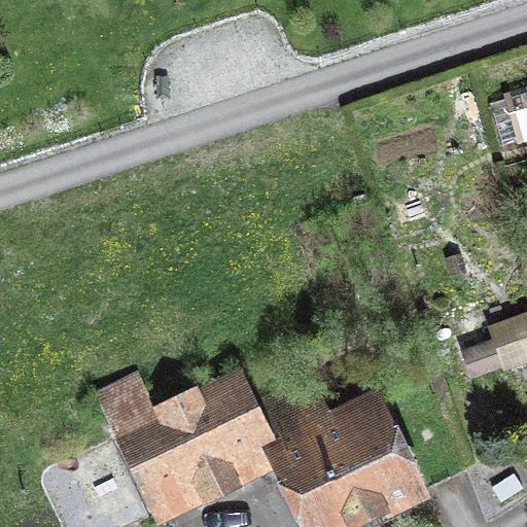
[(526,143),(526,88),(503,95),(519,146),(526,143)]
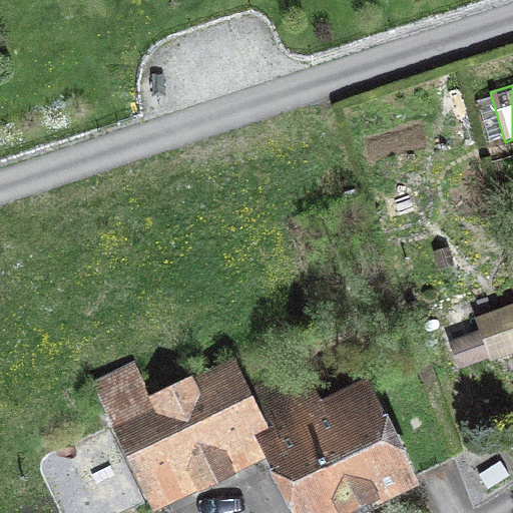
[(512,355),(512,305),(475,319),(490,364),(512,355)]
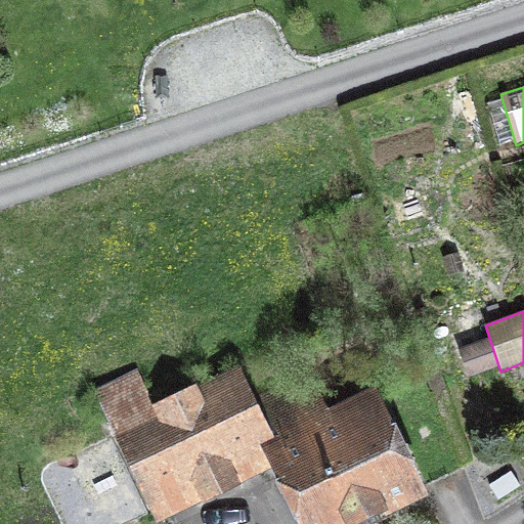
[(469,377),(495,368),(487,339),(460,348),(469,377)]
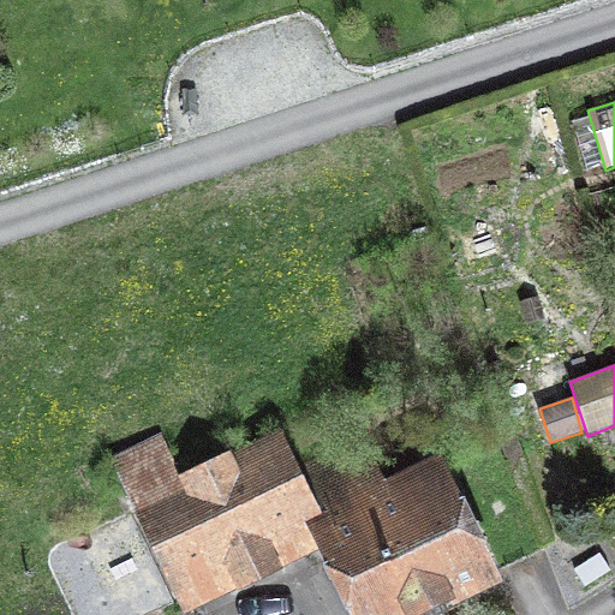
[(293,535),(299,548),(322,538),(357,614),(410,614),(496,577),(448,471),(392,496),(364,436),(297,467),(286,441),(184,487),(161,434),(111,457),(171,590),(293,535)]
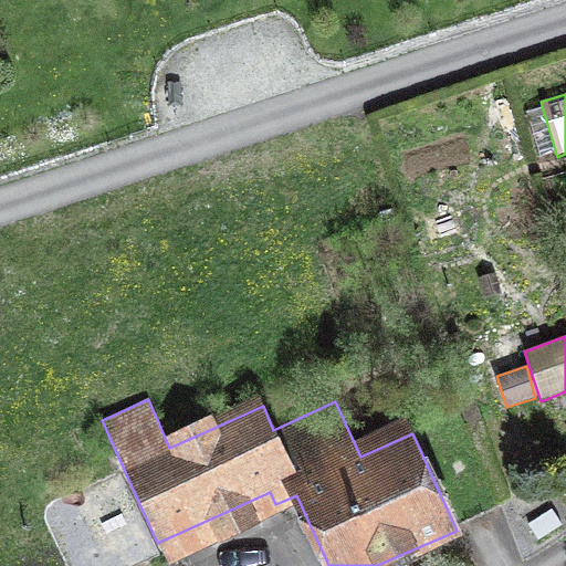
[(563,524),(552,509),(530,524),(541,540),(563,524)]
